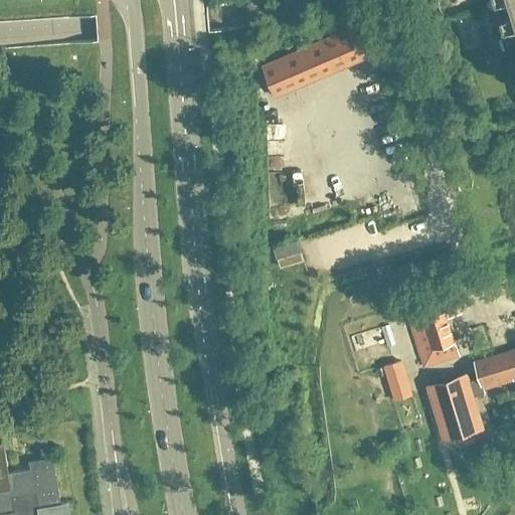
[(514,26),(514,0),(488,0),(499,32),(514,26)]
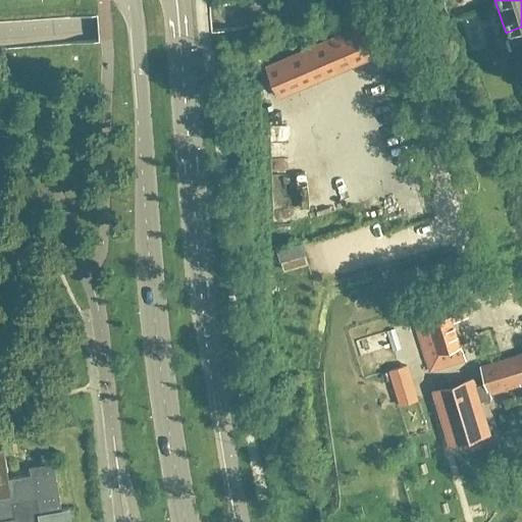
[(279,96),(371,57),(359,28),(266,67),(279,96)]
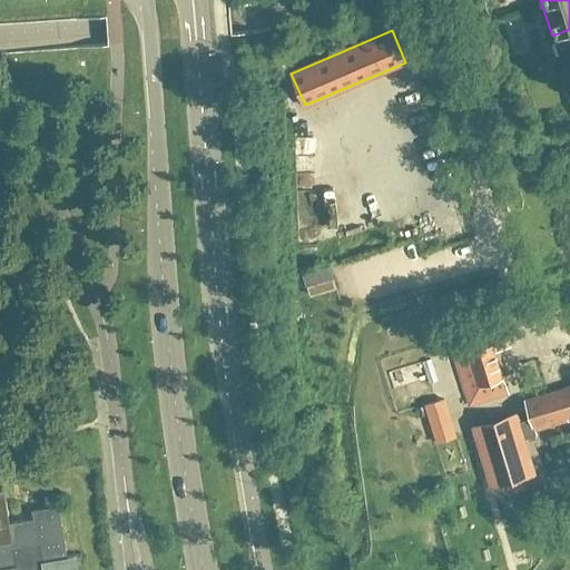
[(307,276),(310,296),(331,295),(328,274),(307,276)]
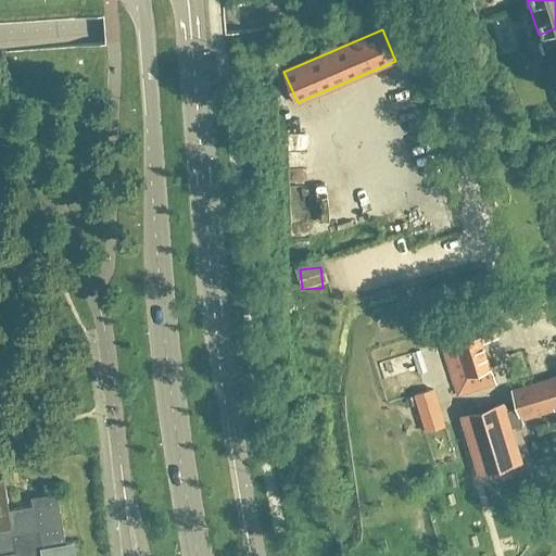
[(495,384),(483,343),(498,339),(492,314),(437,331),(457,396),(495,384)]
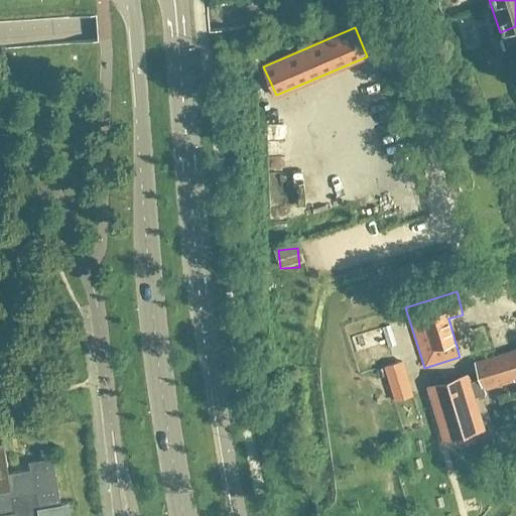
[(485,393),(484,389),(510,382),(509,379),(515,377),(515,350),(476,363),(480,378),(469,381),(467,373),(428,385),(437,415),(444,413),(452,438),(477,430),(469,406),(476,404),(474,396),(485,393)]
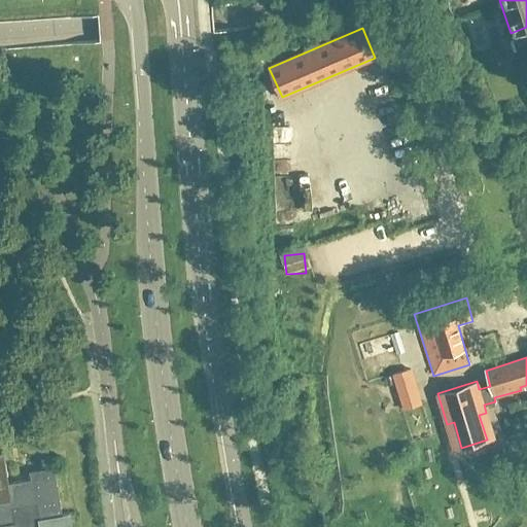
[(408,369),(392,374),(402,409),(419,405),(408,369)]
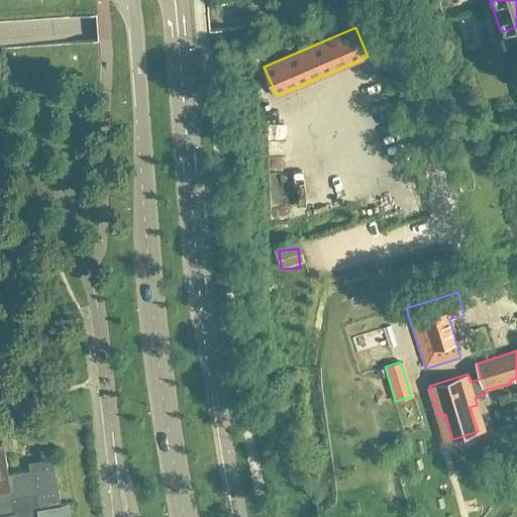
[(60,506),(53,469),(52,460),(53,460),(53,459),(26,463),(26,464),(13,468),(14,474),(7,476),(3,447),(0,447),(0,516),(70,516),(68,504),(67,504),(67,505),(60,506)]
